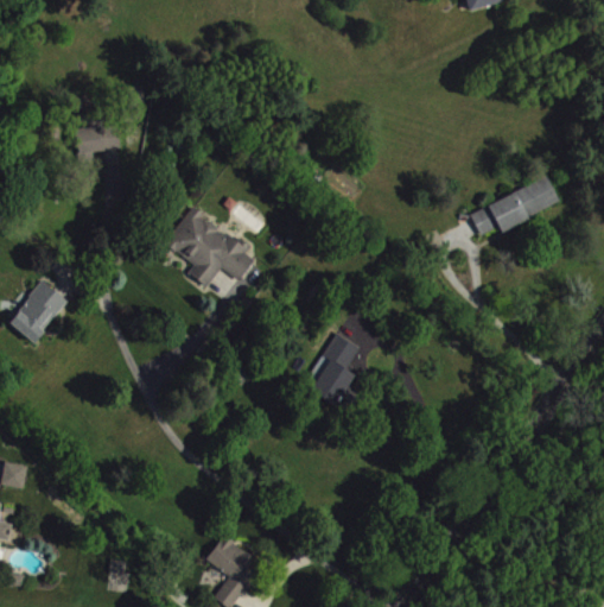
[(559,203),(546,176),(470,213),(481,235),(498,227),(500,231),(559,203)]
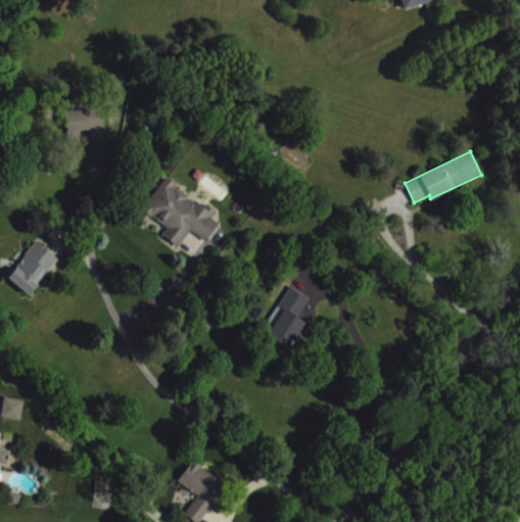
[(205,242),(219,223),(211,218),(215,214),(164,178),(142,209),(167,227),(161,235),(178,246),(190,230),(205,242)]
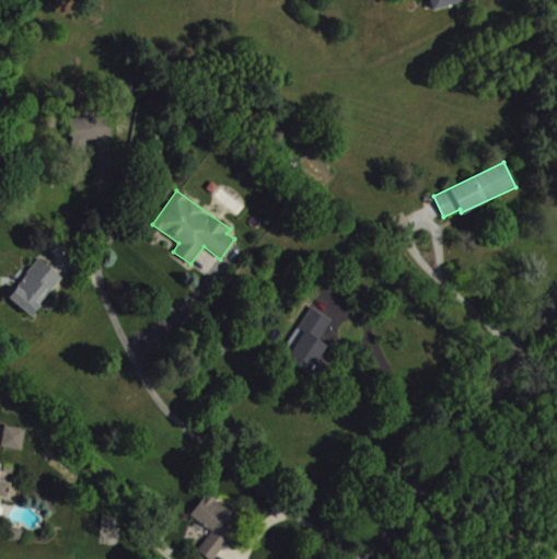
[(8,298),(32,316),(39,305),(39,304),(61,276),(37,258),(8,298)]
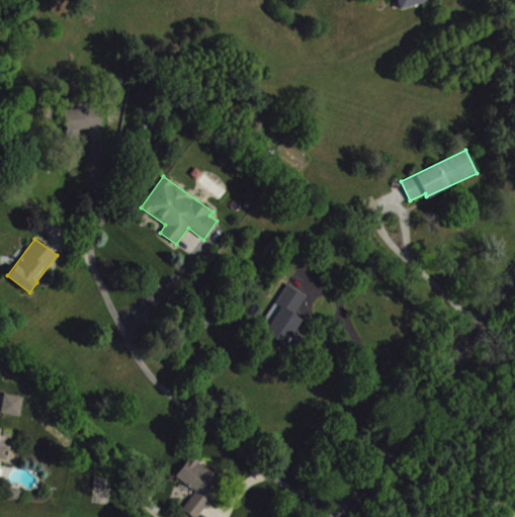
[(302,319),(295,315),(306,296),(285,284),(275,304),(280,307),(264,334),(286,346),(302,319)]
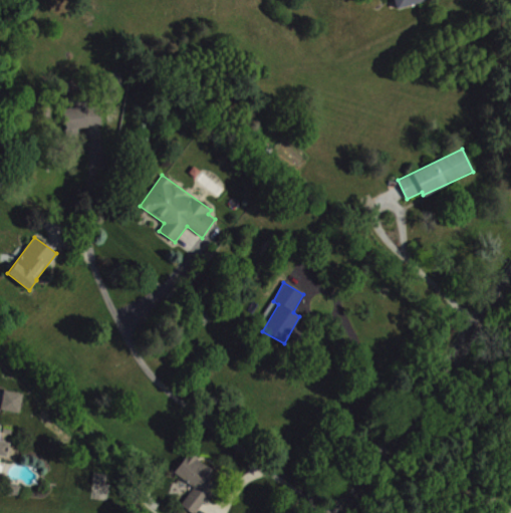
[(23,394),(4,390),(0,410),(19,414),(23,394)]
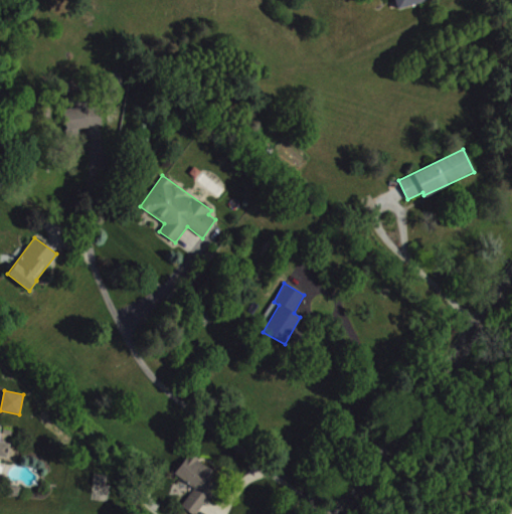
[(0,457),(7,458),(9,444),(0,442),(0,426),(0,457)]
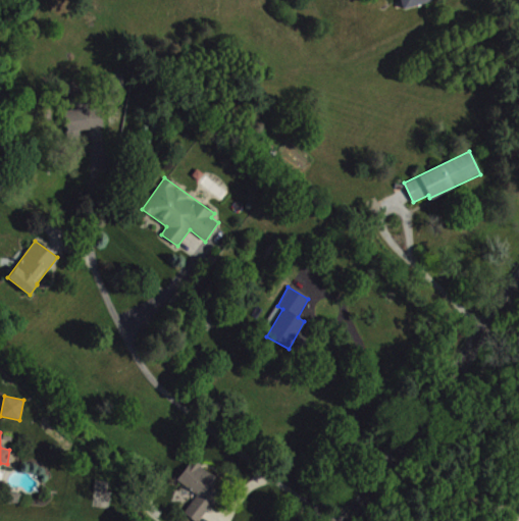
[(200,520),(221,491),(214,486),(219,479),(192,459),(176,480),(197,495),(184,513),(194,520),(200,520)]
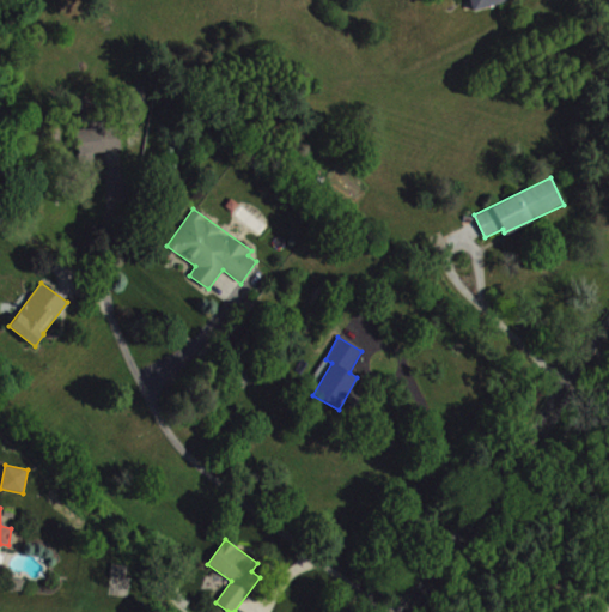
[(126,579),(127,565),(110,564),(110,579),(126,579)]
